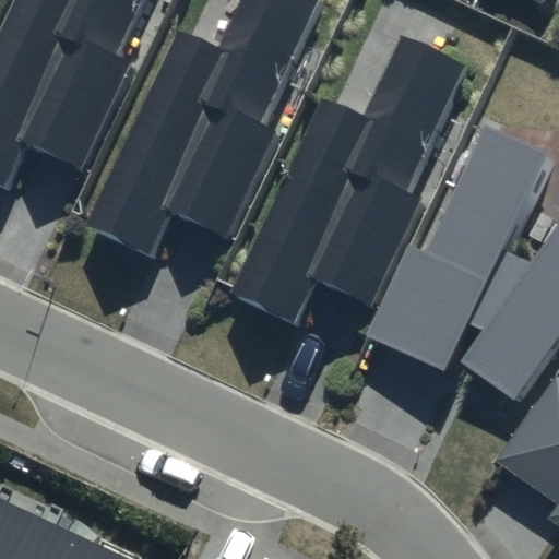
[(117,51),(141,0),(12,0),(0,25),(0,182),(8,187),(31,140),(84,165),(134,60),(117,51)]
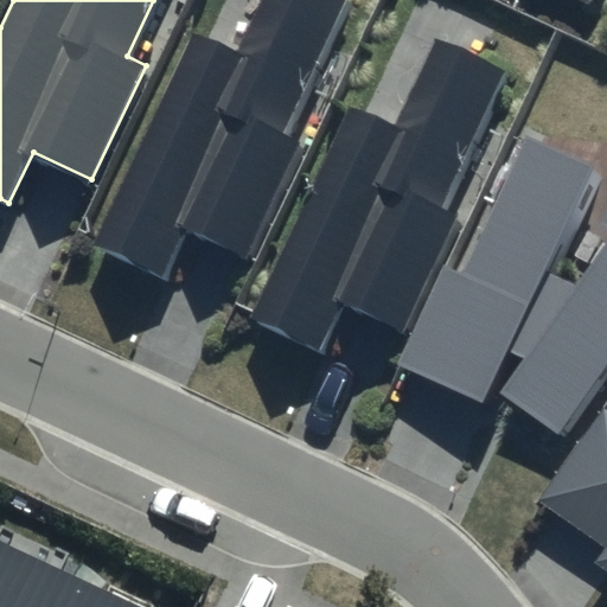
[(288,133),(351,0),(268,0),(243,55),(196,32),(95,244),(170,280),(195,229),(253,256),(307,141),(288,133)]
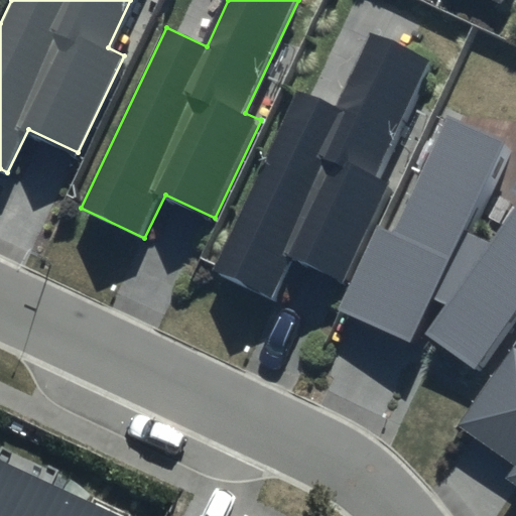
[(374,177),(429,60),(372,33),(336,111),(295,92),(209,272),(273,302),(294,259),(343,282),(390,184),(374,177)]
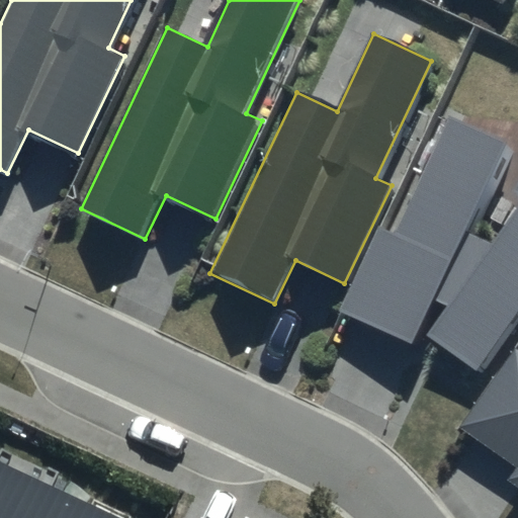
[(477,372),(517,312),(517,182),(513,189),(517,193),(517,208),(490,244),(467,233),(509,142),(447,116),(394,235),(379,229),(339,311),(411,344),(435,300),(447,306),(426,335),(477,372)]
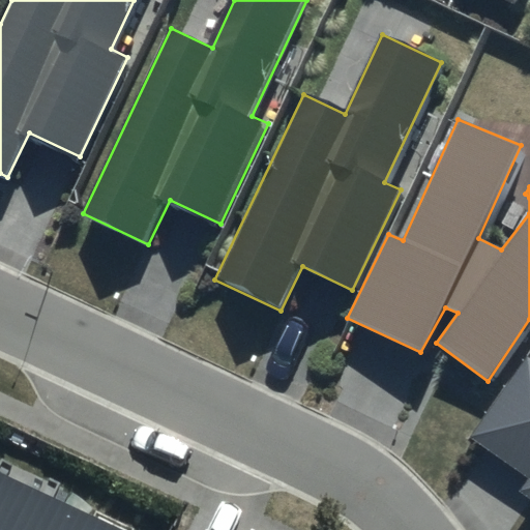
[(529,356),(527,355),(469,438),(529,479),(520,493),(529,500),(529,356)]
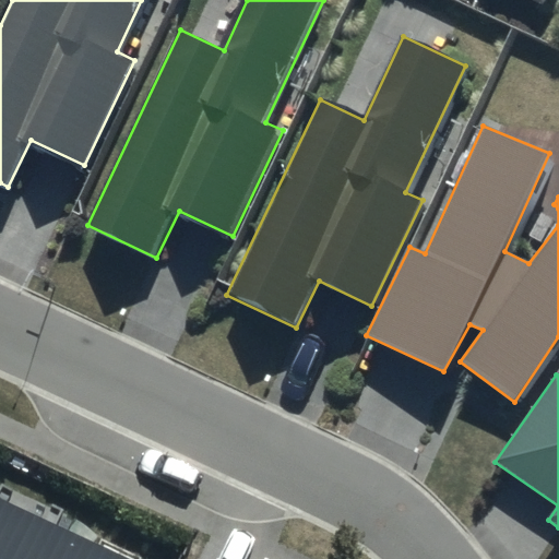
[(128,558),(0,498),(0,558),(128,558)]
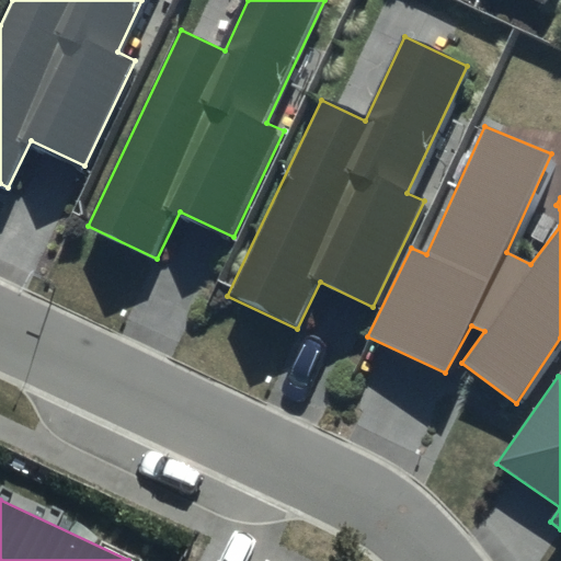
All buildings are outlined.
